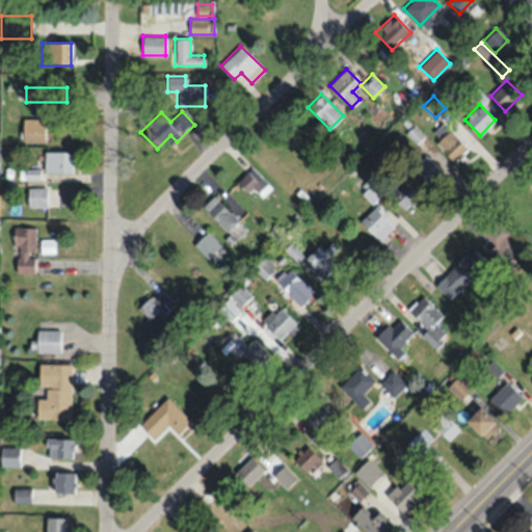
[(23,140),(45,140),(45,117),(23,117),(23,140)]
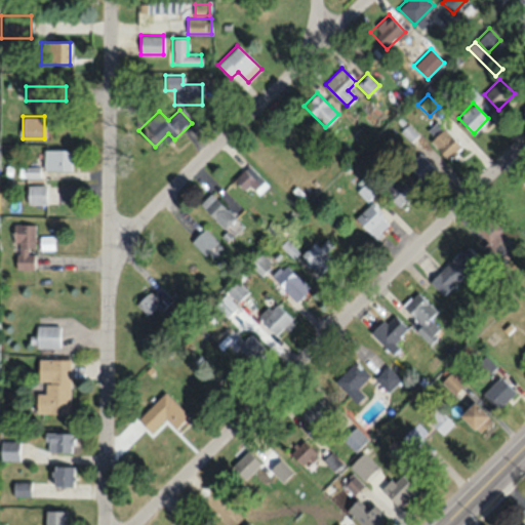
[(423,134),(448,159),(461,146),(437,121),(423,134)]
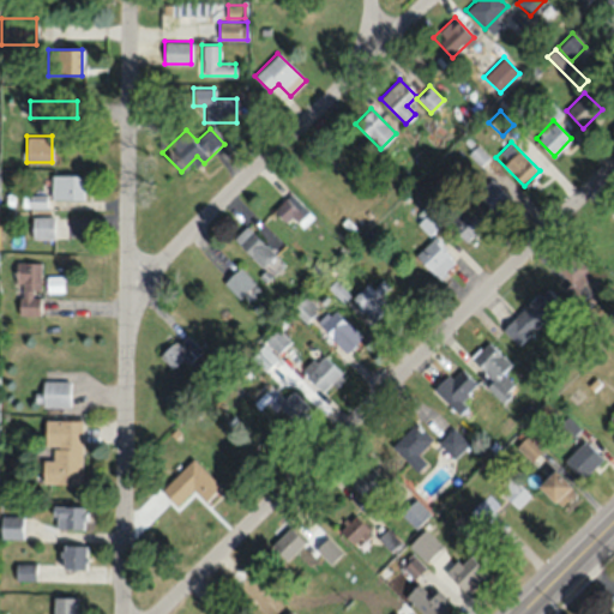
[(85,174),(50,174),(50,199),(85,199),(85,174)]
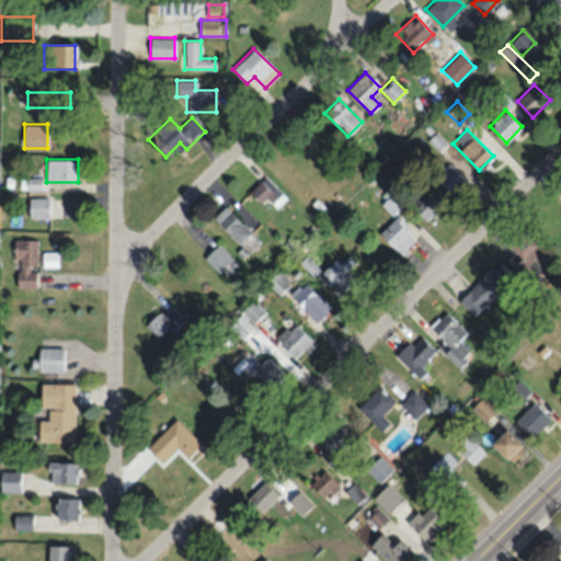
[(434,175),(454,195),(468,183),(448,162),(434,175)]
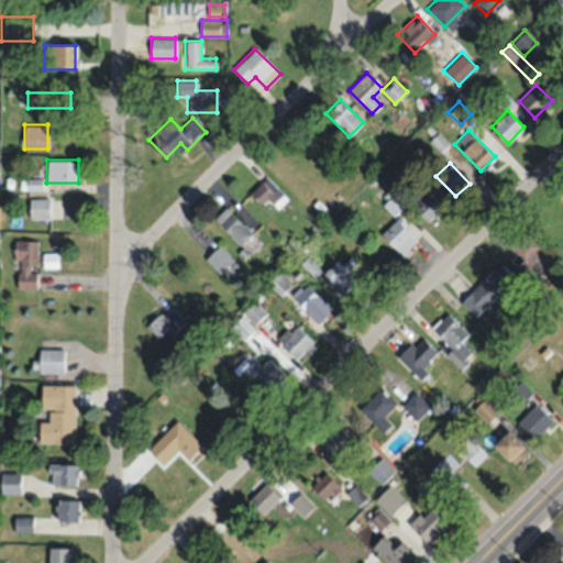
[(283,195),(268,177),(252,190),(265,208),(283,195)]
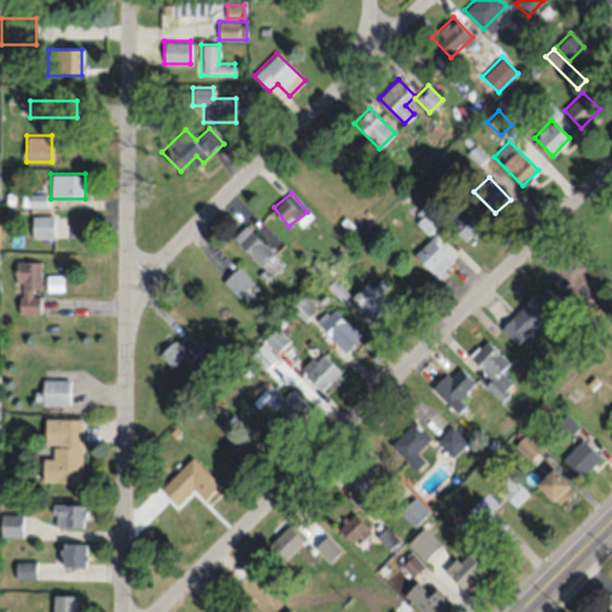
[(46,206),(46,194),(30,194),(30,206),(46,206)]
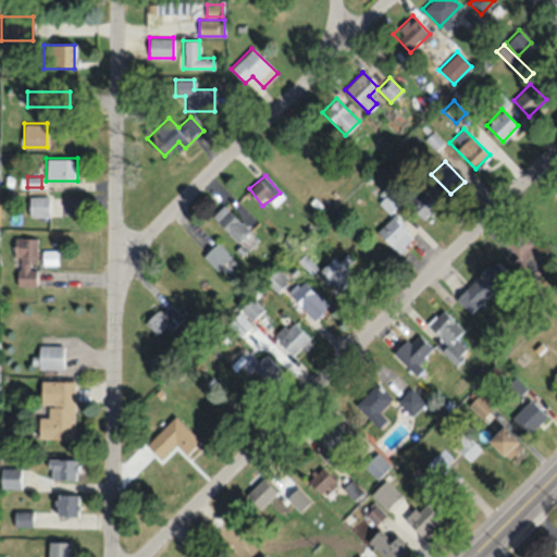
[(406,199),(422,218),(437,203),(421,186),(406,199)]
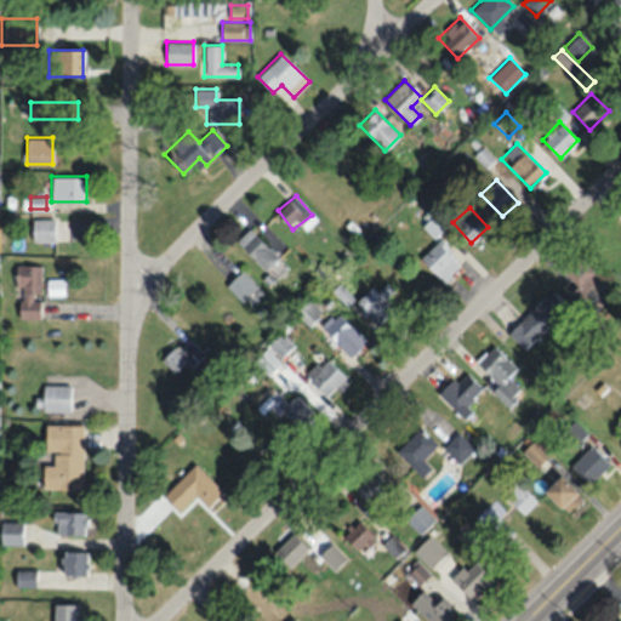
[(32,241),(53,241),(53,217),(32,217),(32,241)]
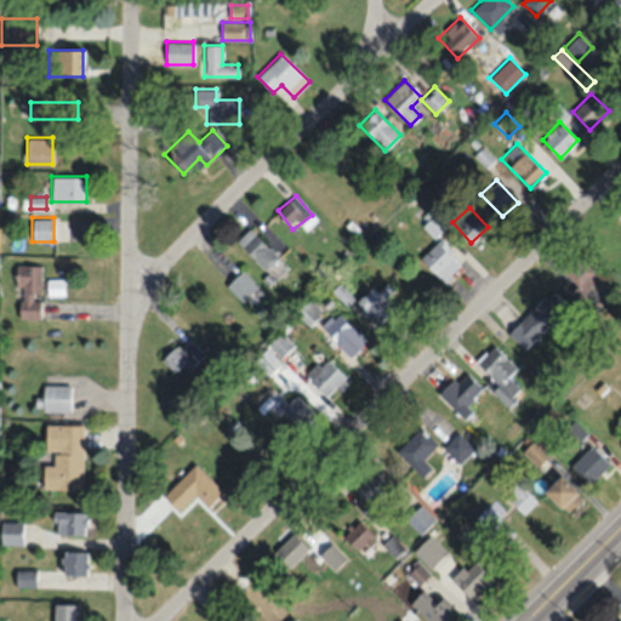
[(273,278),(280,271),(271,261),(277,255),(250,228),(237,240),(273,278)]
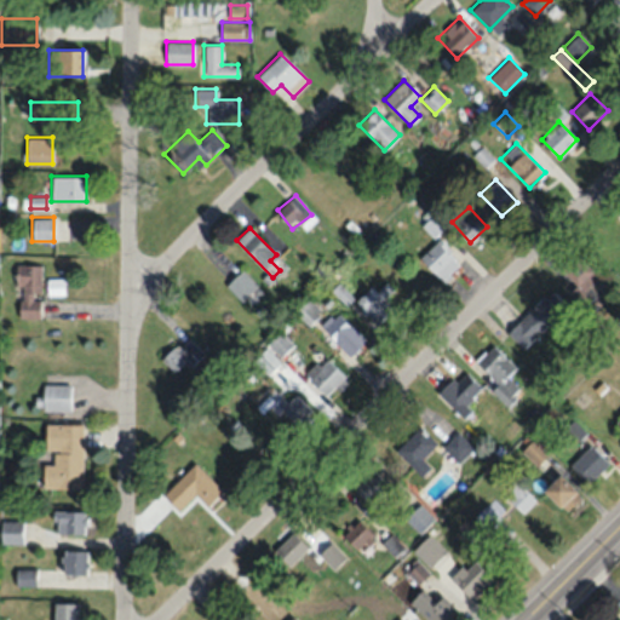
[(419,258),(441,280),(459,263),(436,240),(419,258)]
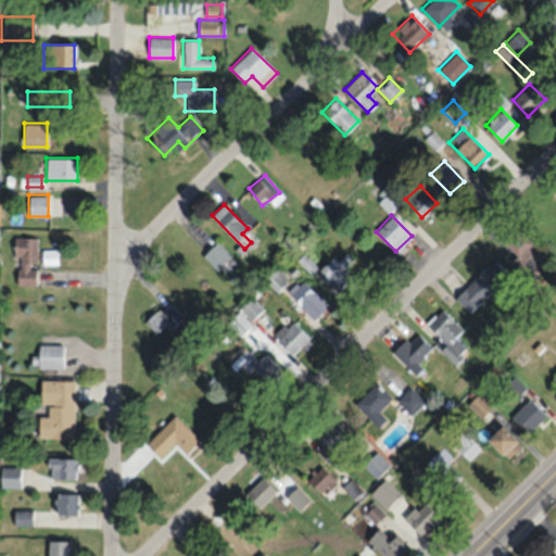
[(36,237),(14,237),(14,285),(36,285),(36,237)]
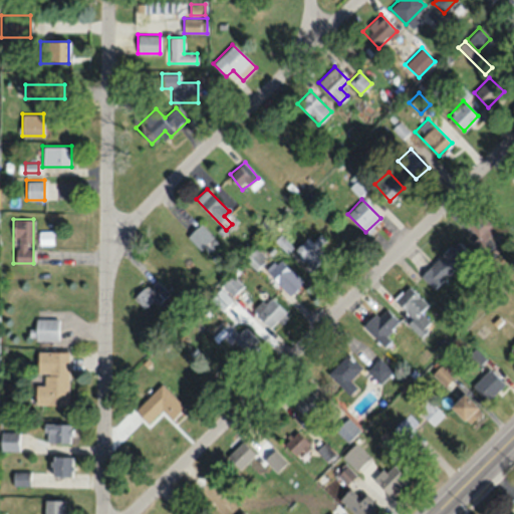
[(220,244),(200,224),(187,237),(207,257),(220,244)]
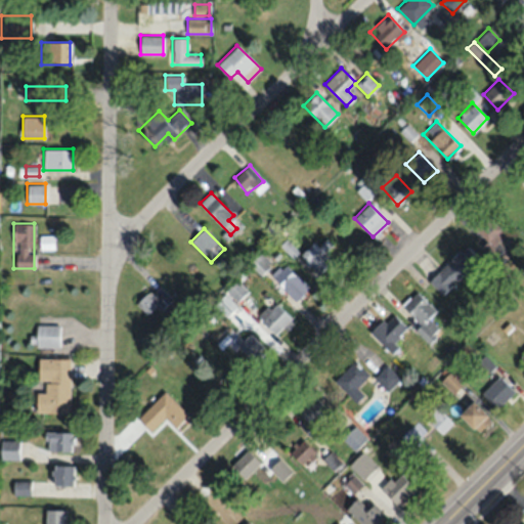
[(331,260),(322,252),(331,245),(325,239),(318,248),(312,242),(300,255),(317,273),(331,260)]
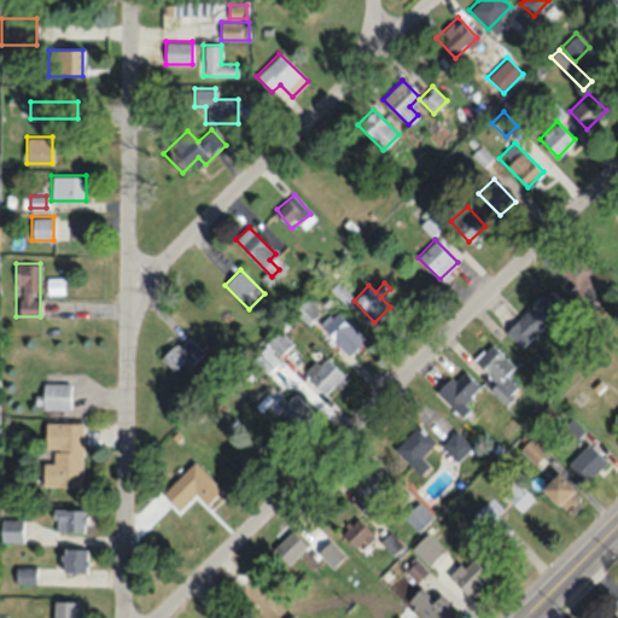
[(524,348),(565,303),(548,287),(506,332),(524,348)]
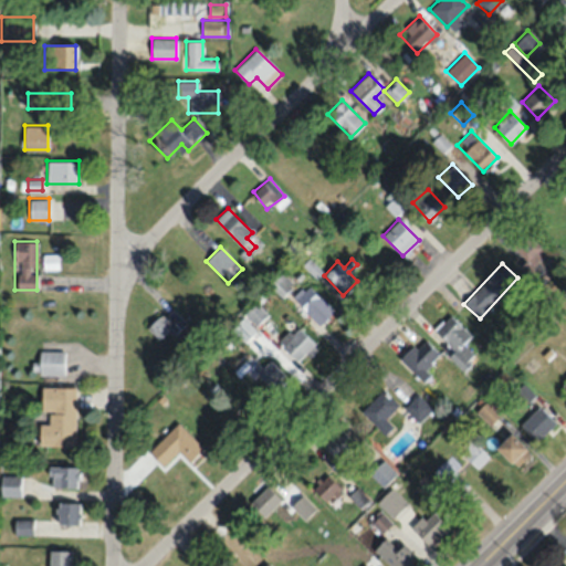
[(292,297),(320,324),(334,311),(306,283),(292,297)]
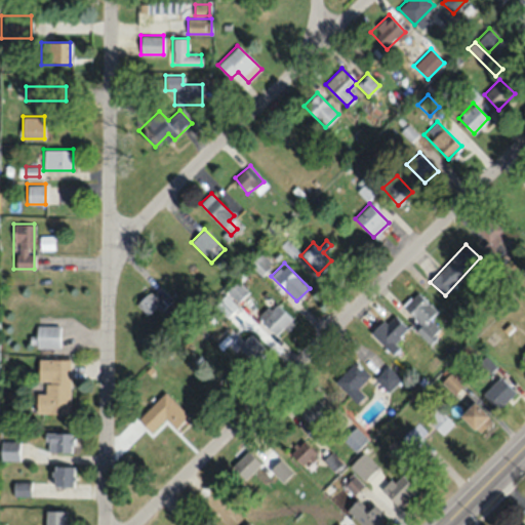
[(247,292),(238,281),(227,291),(236,303),(247,292)]
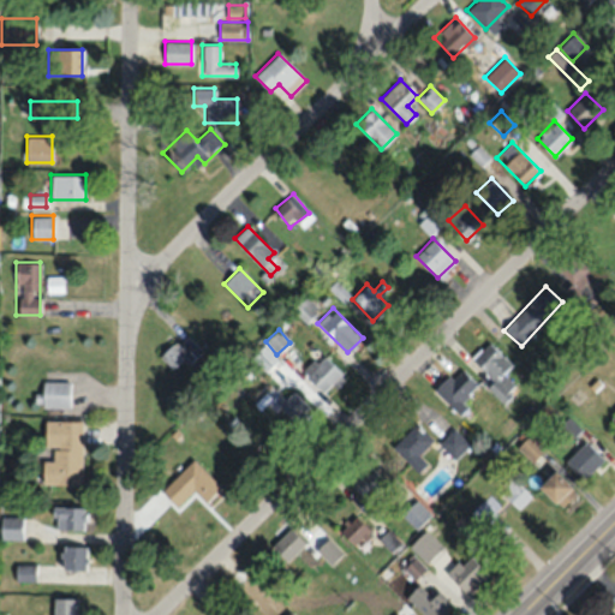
[(181,362),(187,366),(203,351),(184,333),(160,357),(172,370),(181,362)]
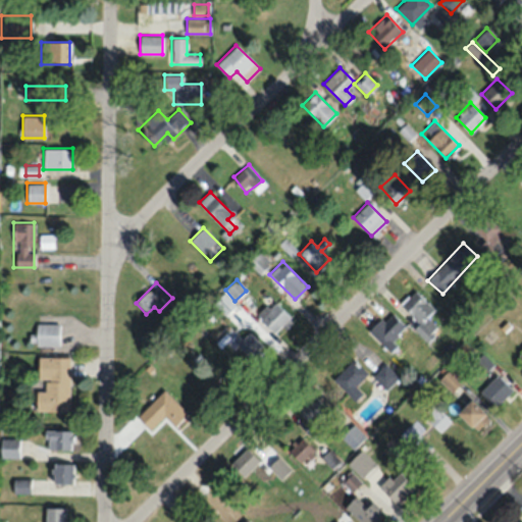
[(433,309),(415,289),(400,303),(420,324),(415,328),(425,340),(437,328),(426,316),(433,309)]
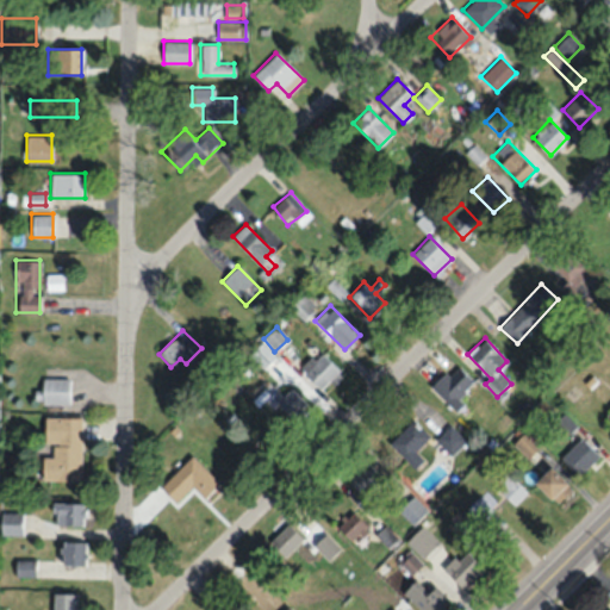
[(340,372),(318,350),(300,368),(321,390),(340,372)]
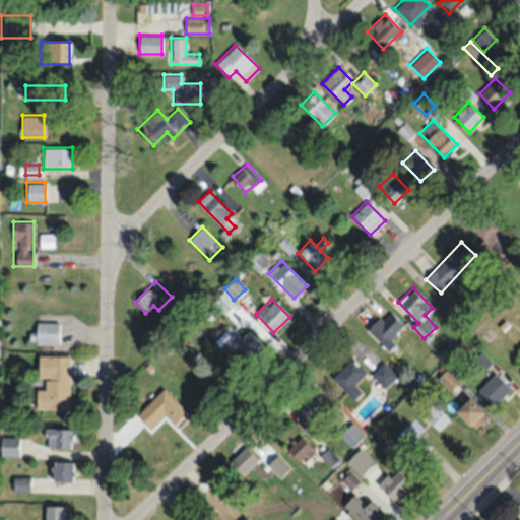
[(403,326),(390,312),(383,319),(379,316),(366,329),(388,351),(396,343),(390,338),(403,326)]
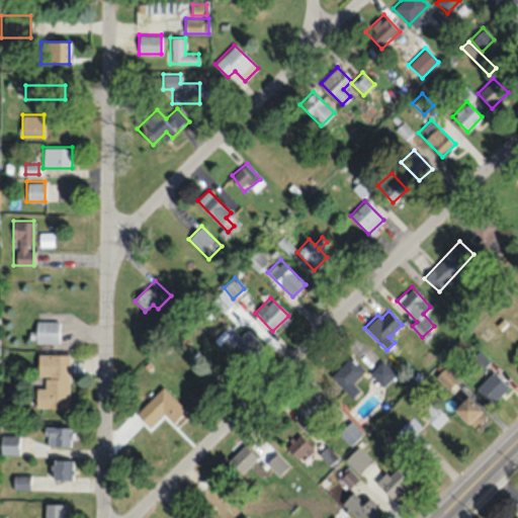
[(29,342),(59,342),(59,321),(34,321),(34,330),(29,330),(29,342)]
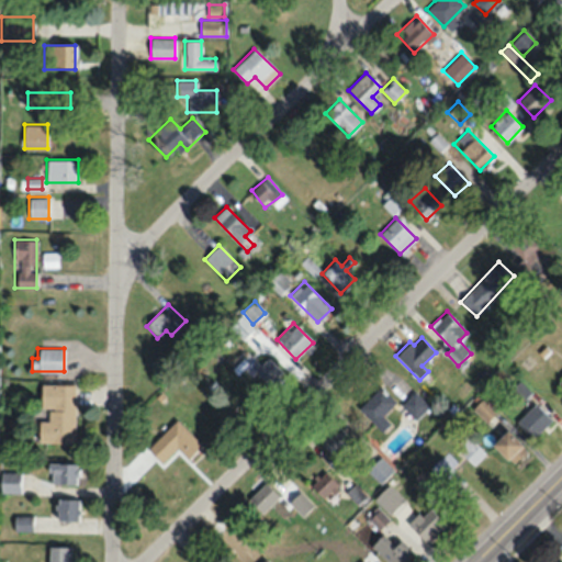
[(256,369),(270,383),(282,371),(268,357),(256,369)]
